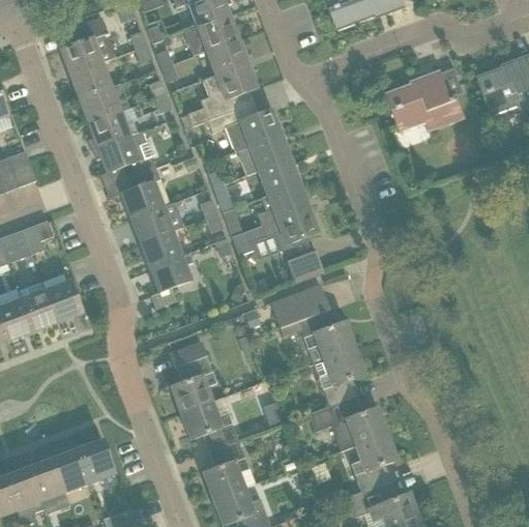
[(187,2),(197,25),(229,12),(226,4),(231,2),(230,0),(173,0),(176,5),(176,7),(187,2)]
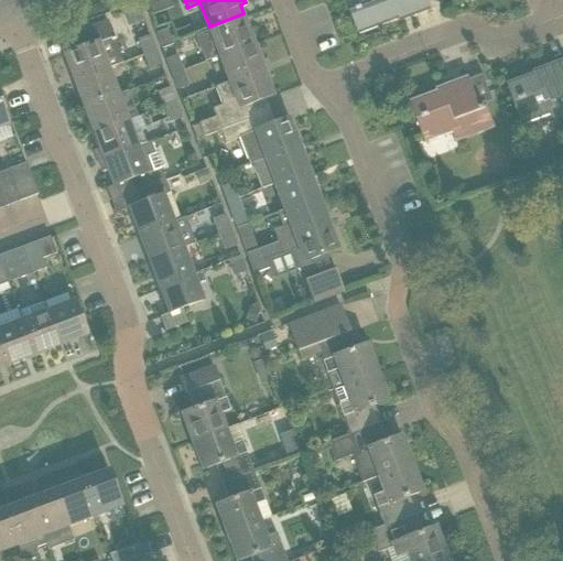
[(375,0),(350,9),(359,32),(400,17),(399,14),(414,9),(417,13),(433,7),(430,0),(375,0)]
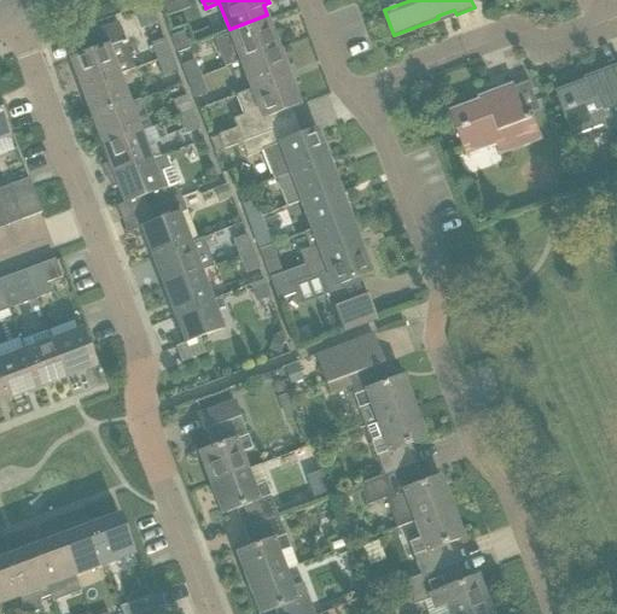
[(239,58),(278,44),(267,15),(230,29),(239,58)]
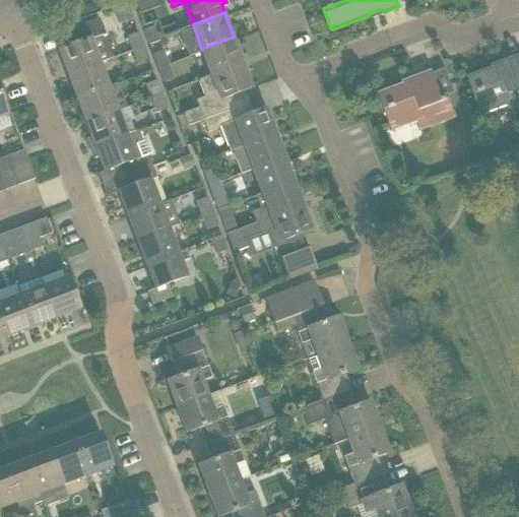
[(114,55),(105,31),(100,16),(64,29),(70,44),(59,48),(68,72),(114,55)]
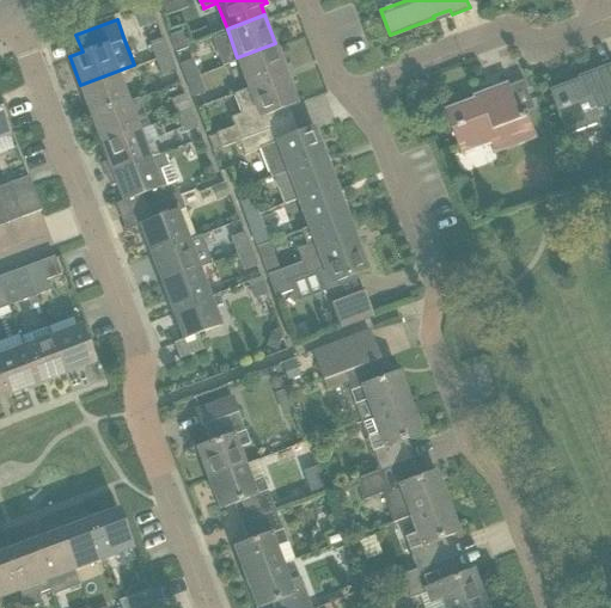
[(175,49),(189,43),(183,29),(169,34),(175,49)]
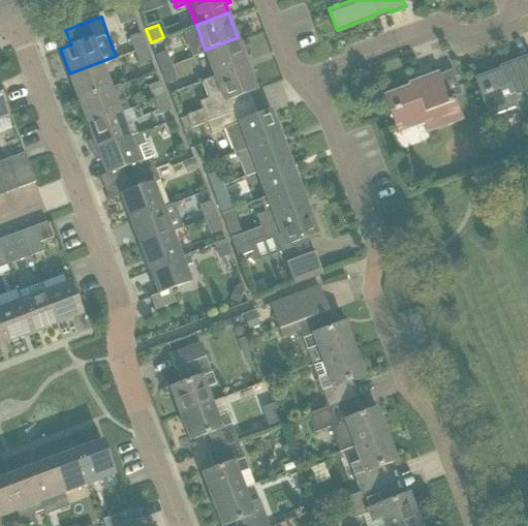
[(134,49),(146,43),(141,30),(129,34),(134,49)]
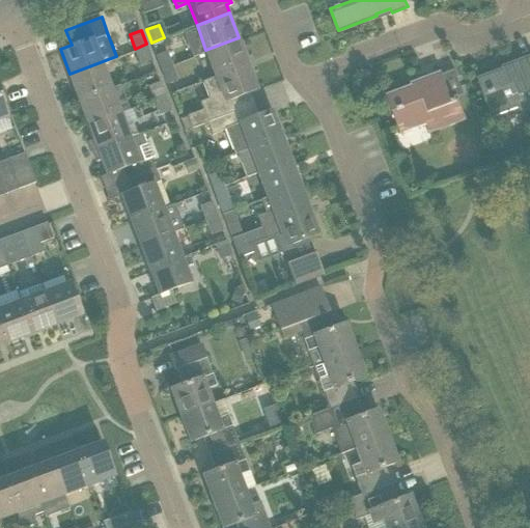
[(239,37),(205,50),(215,75),(248,62),(239,37)]
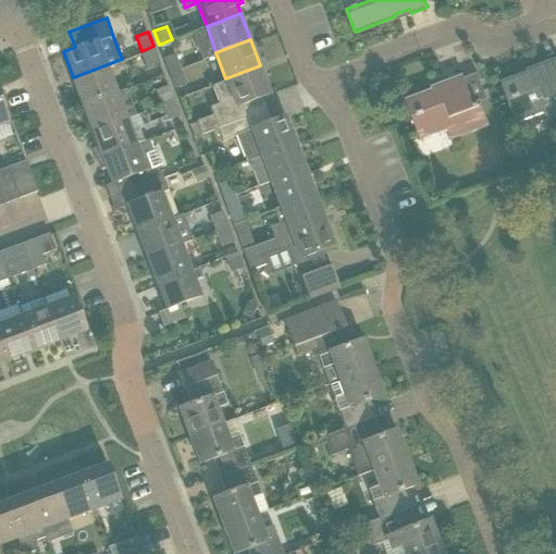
[(148,68),(160,63),(153,46),(141,51),(148,68)]
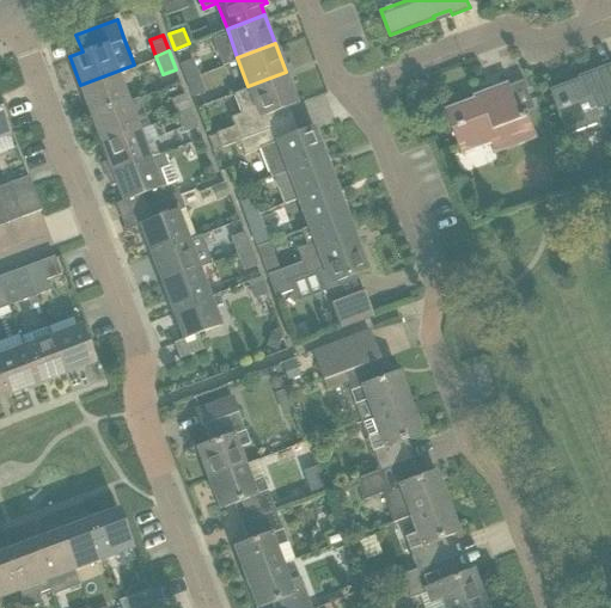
[(185,77),(199,72),(193,57),(179,62),(185,77)]
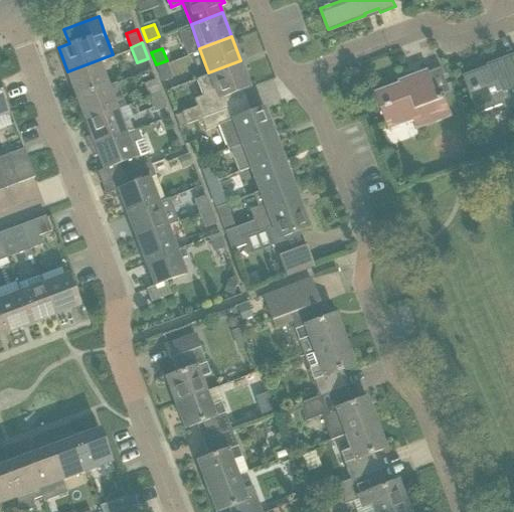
[(490,63),(464,73),(478,111),(489,107),(503,102),(506,111),(513,107),(513,51),(502,56),(504,60),(490,65),(490,63)]
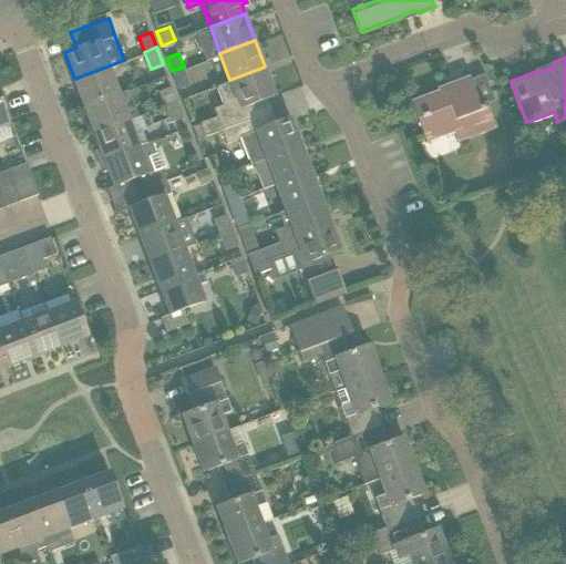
[(110,65),(124,60),(74,79),(84,104),(120,91),(110,65)]
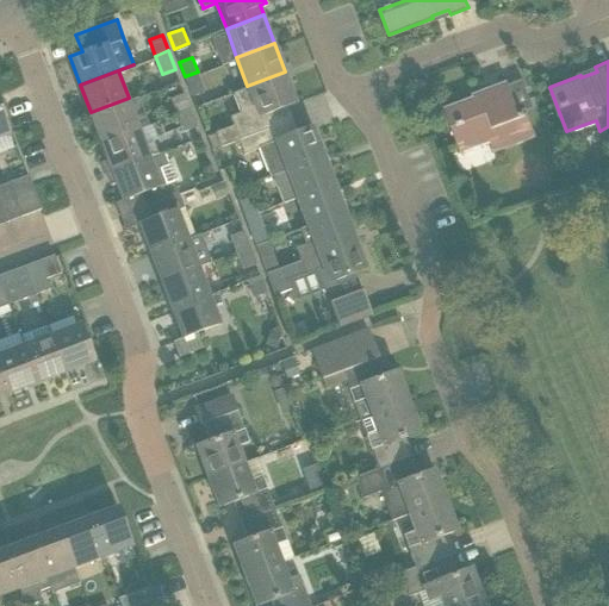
[(192,94),(205,89),(198,72),(185,76),(192,94)]
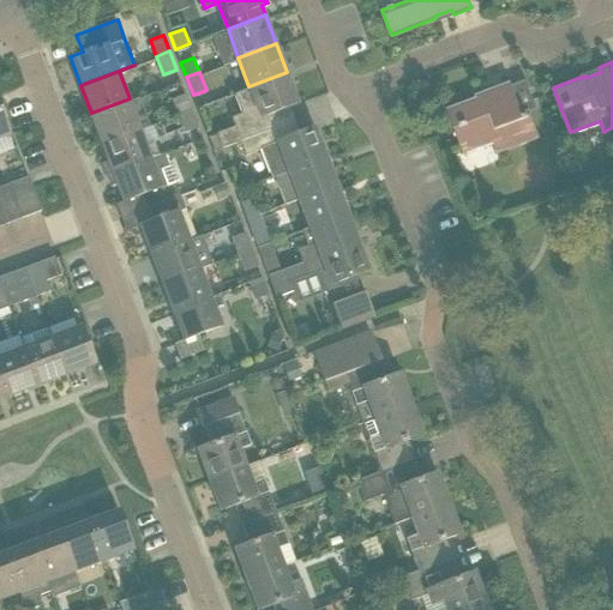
[(290,104),(299,101),(287,72),(248,86),(233,92),(241,112),(232,115),(235,124),(216,131),(222,145),(235,139),(295,118),(290,104)]
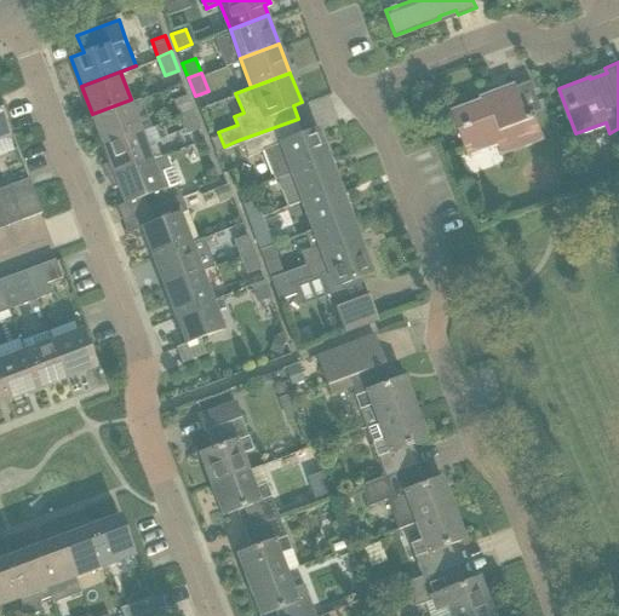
[(534,109),(528,111),(516,81),(498,87),(500,93),(483,99),(482,96),(452,108),(469,154),(482,149),(479,140),(496,133),(503,153),(545,137),(534,109)]
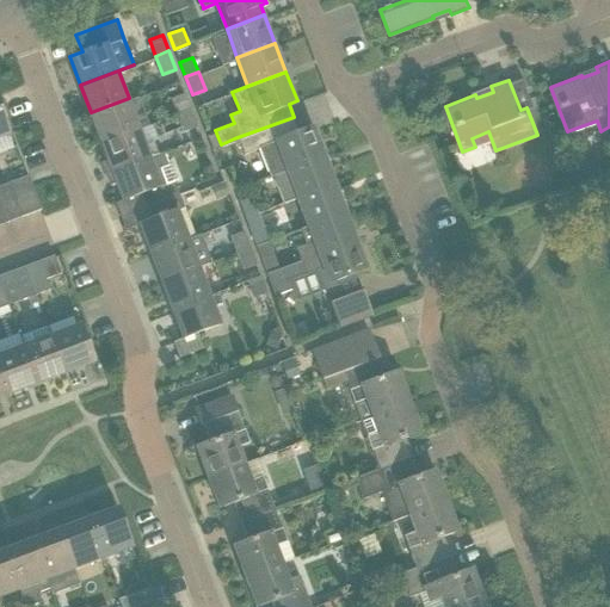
[(177,112),(191,107),(184,92),(171,97),(177,112)]
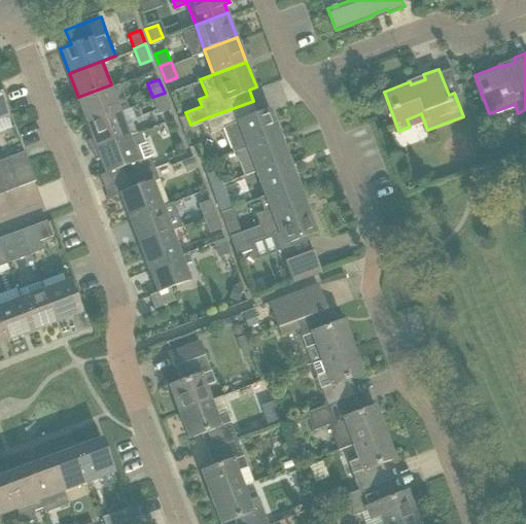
[(120,109),(128,106),(119,82),(111,85),(111,84),(78,97),(86,121),(120,109)]
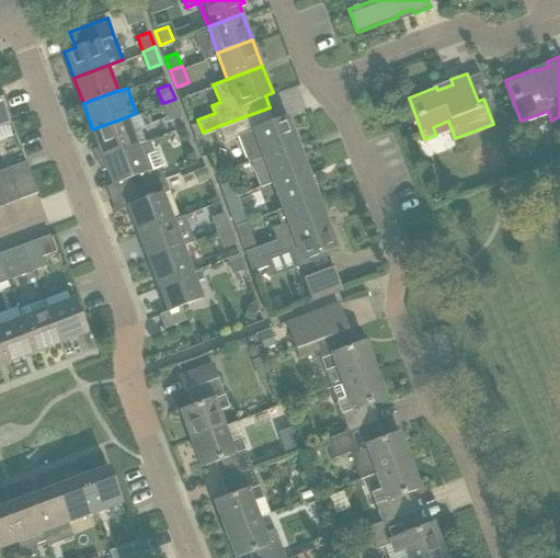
[(169,120),(181,114),(175,99),(162,103),(169,120)]
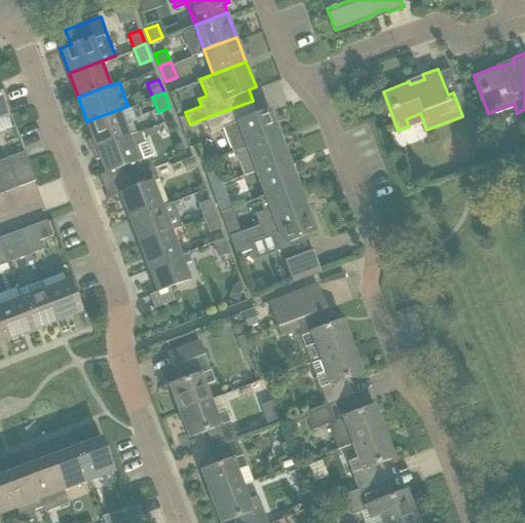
[(253,101),(201,119),(203,125),(207,124),(210,132),(223,126),(232,150),(235,149),(279,133),(270,108),(257,112),(253,101)]
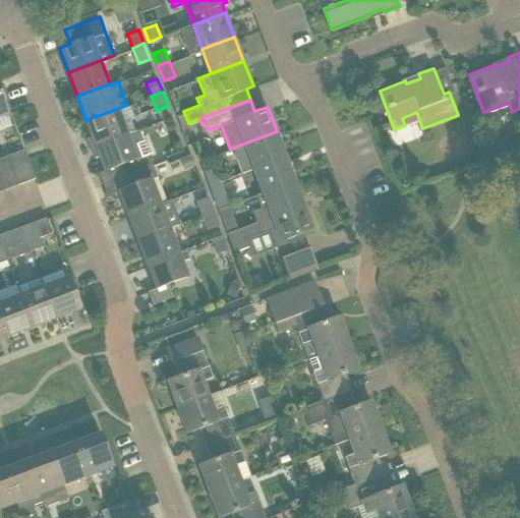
[(131,119),(124,122),(119,108),(85,120),(92,134),(87,136),(91,147),(135,130),(131,119)]
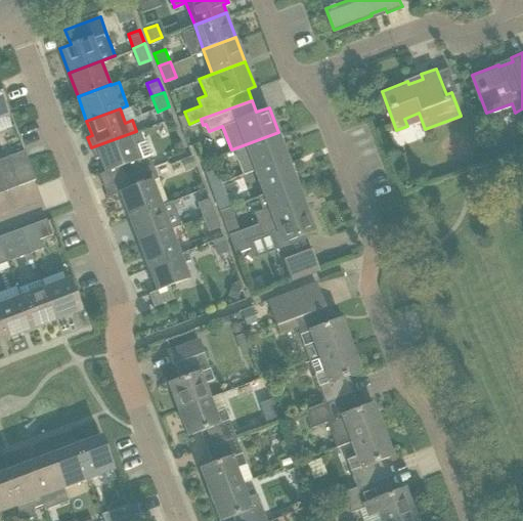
[(184,112),(177,115),(182,126),(189,124),(184,112)]
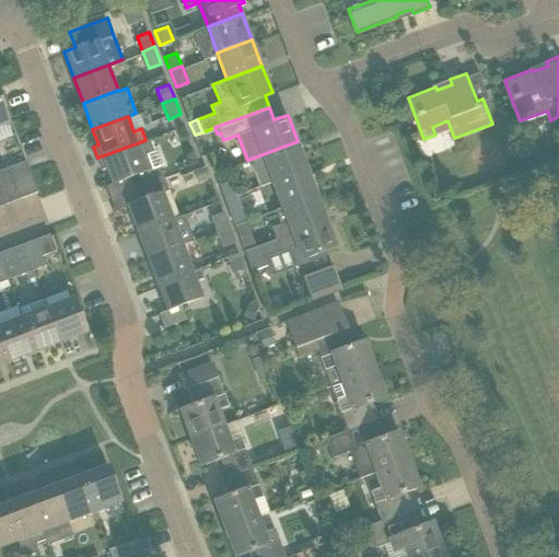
[(146,140),(97,158),(102,167),(106,166),(113,182),(127,176),(131,188),(164,176),(160,165),(162,162),(159,151),(154,150),(150,138),(146,140)]
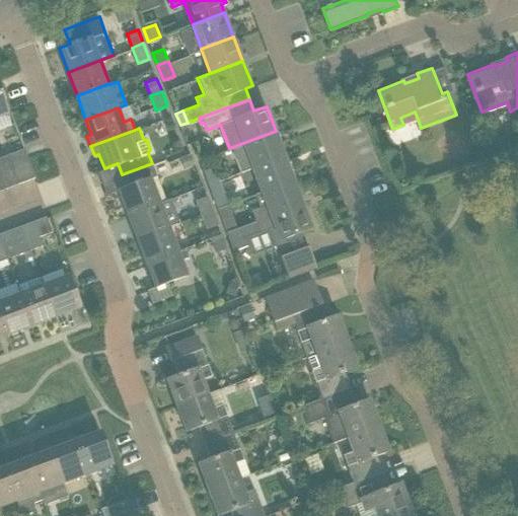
[(276,131),(232,147),(241,170),(251,166),(284,154),(276,131)]
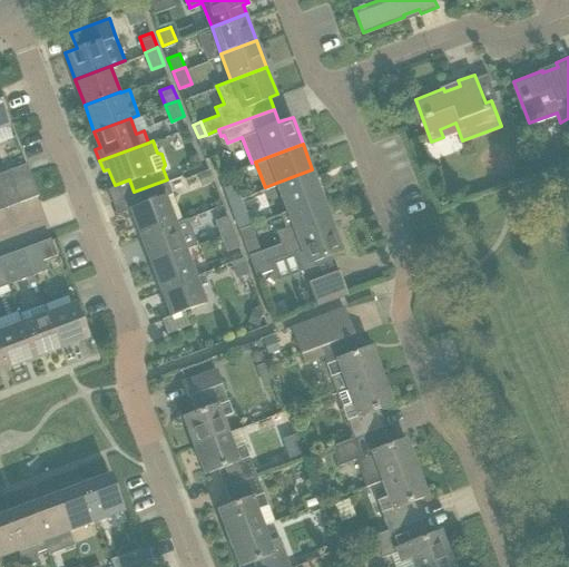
[(27,162),(0,172),(0,178),(10,204),(25,198),(39,193),(30,170),(27,162)]
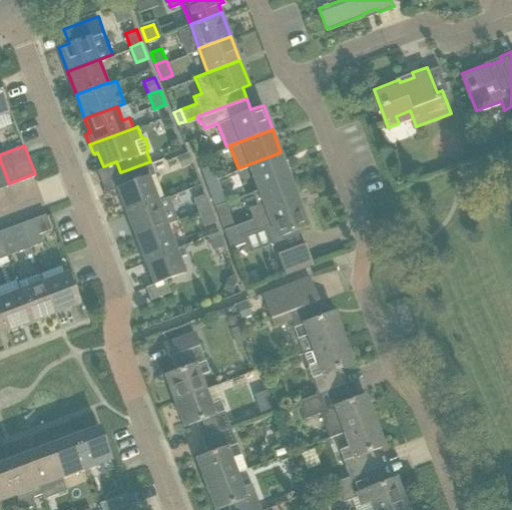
[(281,152),(238,168),(238,169),(248,165),(257,187),(290,175),(281,152)]
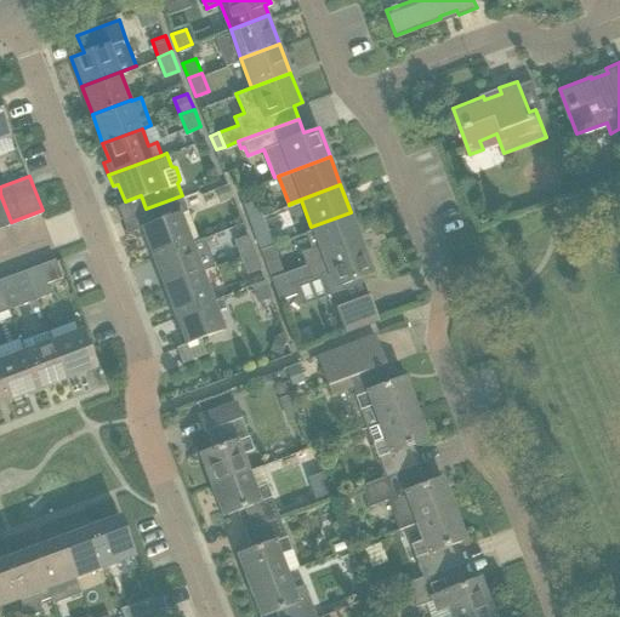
[(0,194),(0,226),(11,222),(0,194)]
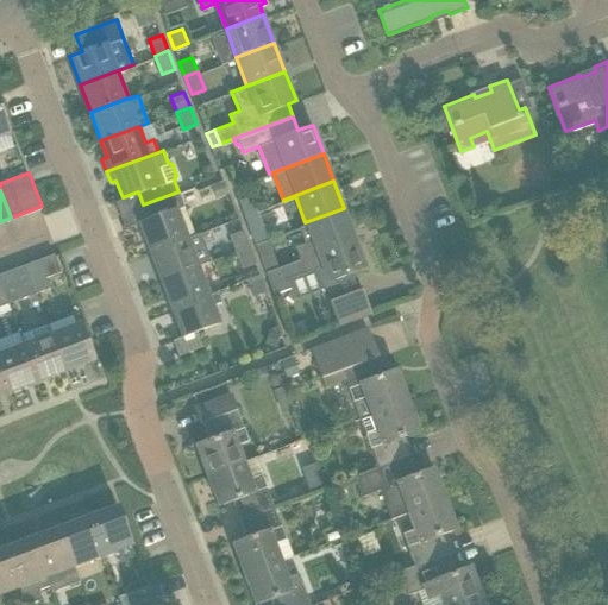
[(177,207),(183,205),(179,191),(143,205),(148,219),(139,222),(150,250),(188,235),(177,207)]
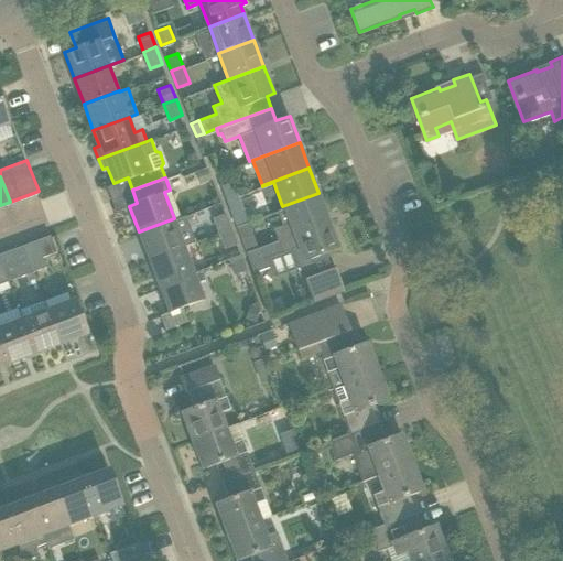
[(226,198),(239,194),(234,179),(220,184),(226,198)]
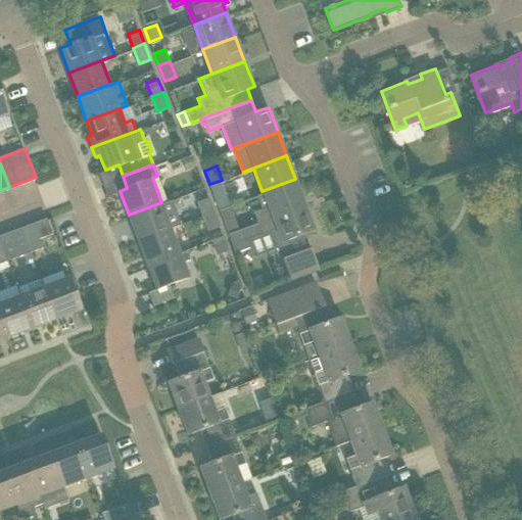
[(256,222),(304,203),(295,179),(262,191),(263,193),(257,195),(263,208),(253,211),(256,222)]
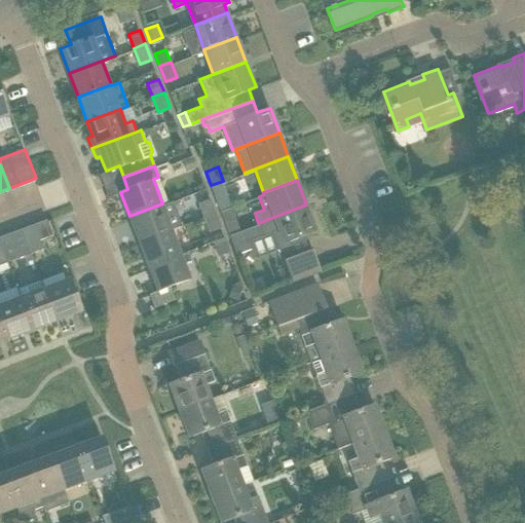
[(217,200),(229,196),(223,181),(211,185),(217,200)]
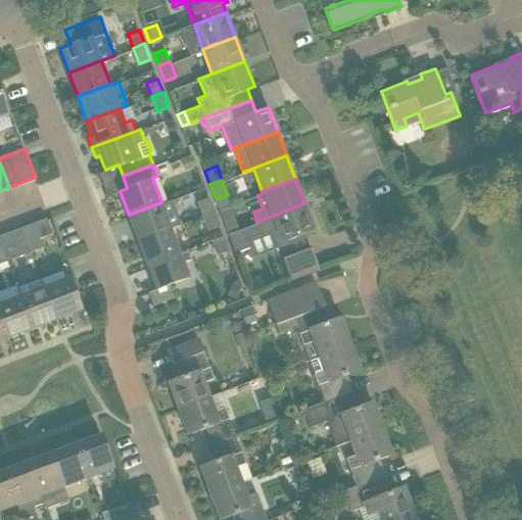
[(202,215),(215,209),(208,196),(197,200),(202,215)]
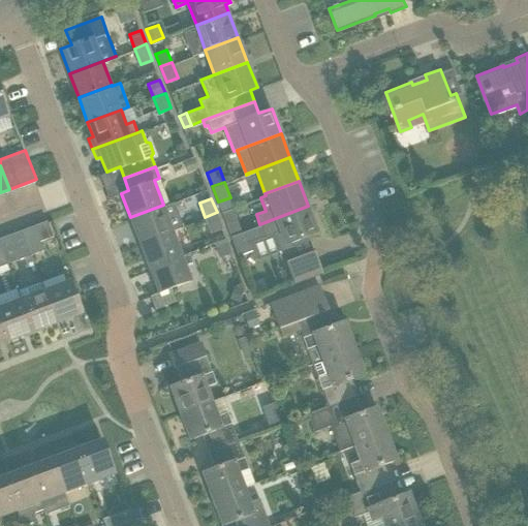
[(176,200),(163,205),(130,217),(140,242),(173,228),(184,224),(176,200)]
